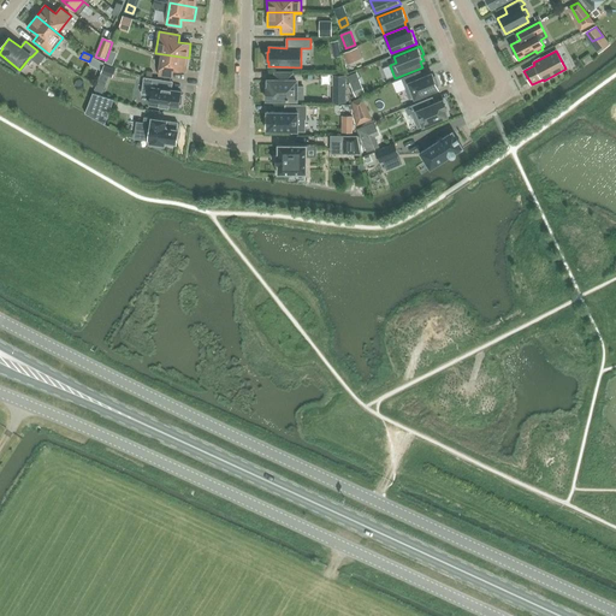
[(349,52),(343,54),(348,66),(354,64),(349,52)]
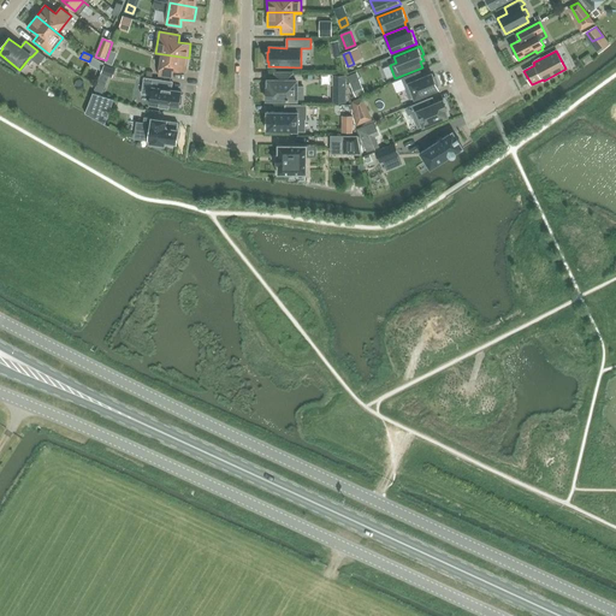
[(187,72),(189,58),(155,53),(161,54),(159,76),(172,77),(173,70),(187,72)]
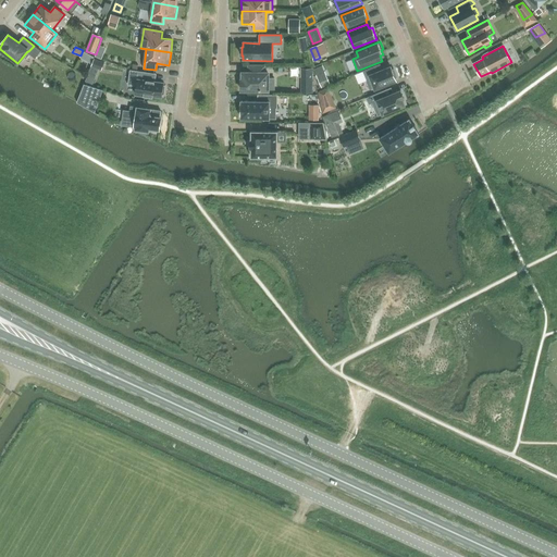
[(125,58),(123,66),(133,69),(135,59),(125,58)]
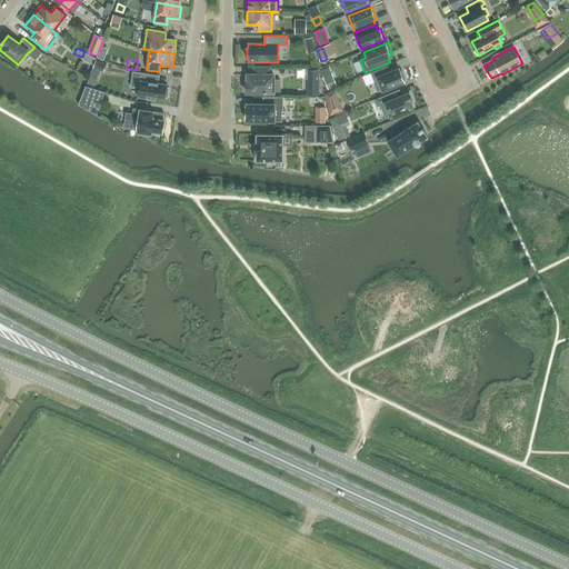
[(97,60),(93,68),(105,71),(107,65),(97,60)]
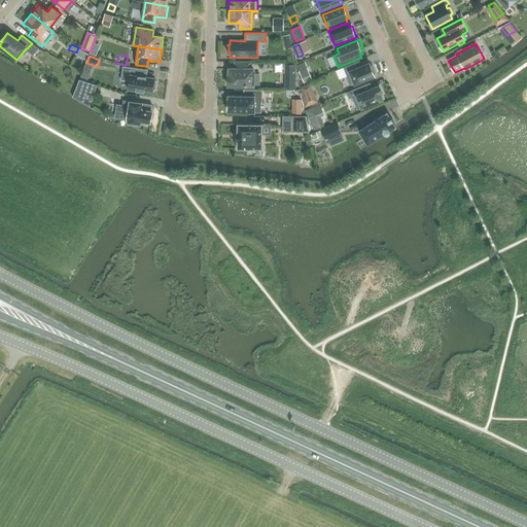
[(235,69),(230,69),(230,76),(227,76),(227,85),(253,85),(253,69),(250,69),(250,62),(235,62),(235,69)]
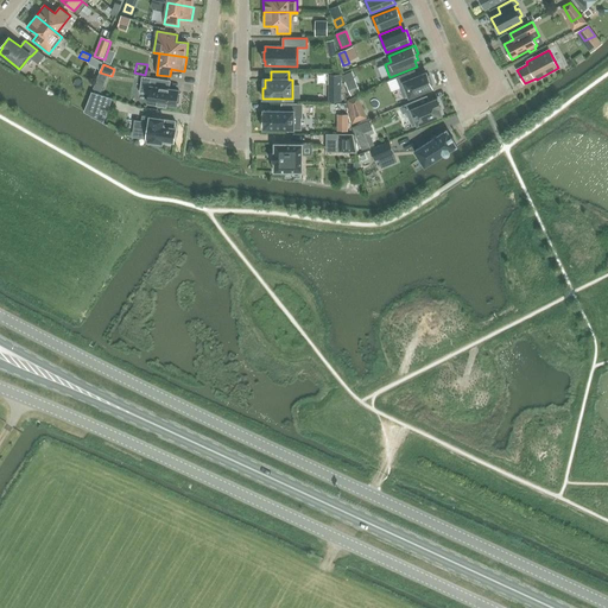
[(412,71),(397,77),(401,88),(405,99),(409,96),(410,97),(431,89),(431,87),(432,87),(431,84),(434,84),(430,75),(428,76),(428,74),(426,75),(425,74),(415,77),(412,71)]
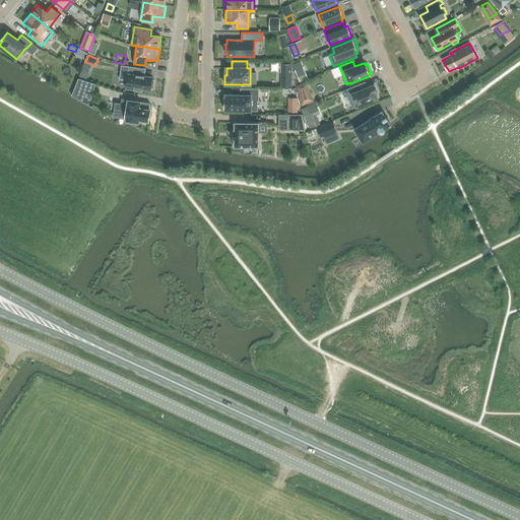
[(128,80),(127,88),(142,91),(143,89),(151,90),(151,88),(153,88),(154,80),(152,79),(153,77),(138,75),(139,68),(122,66),(120,79),(128,80)]
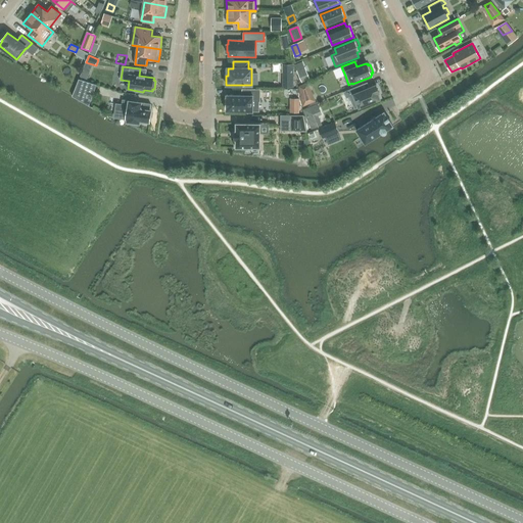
[(336,79),(344,76),(341,66),(333,69),(336,79)]
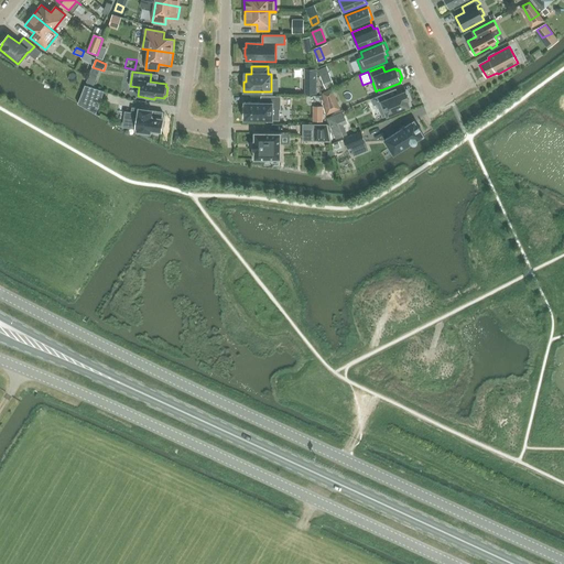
[(318,95),(317,79),(307,79),(308,95),(318,95)]
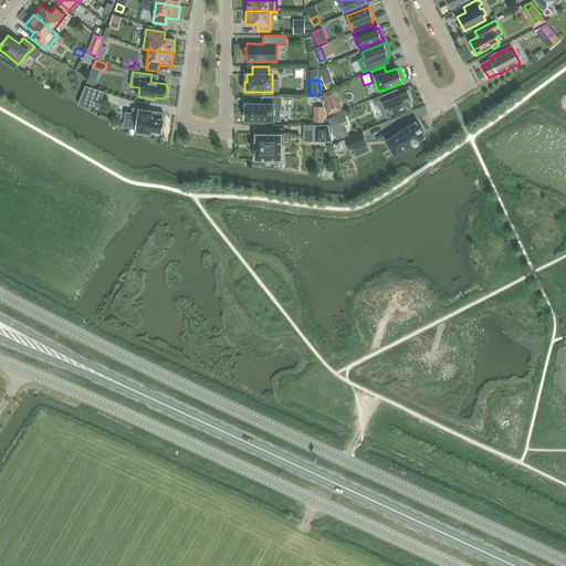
[(105,92),(85,85),(80,105),(88,111),(93,97),(102,101),(105,92)]
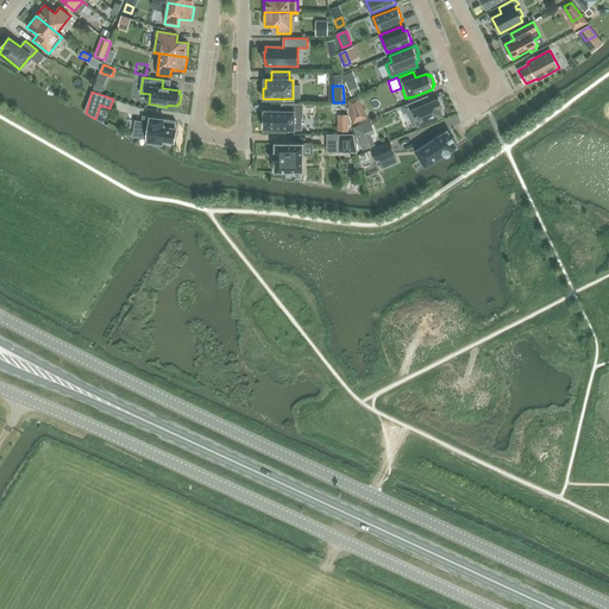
[(443,115),(440,110),(443,108),(438,99),(421,106),(418,100),(401,107),(403,114),(413,111),(419,125),(443,115)]
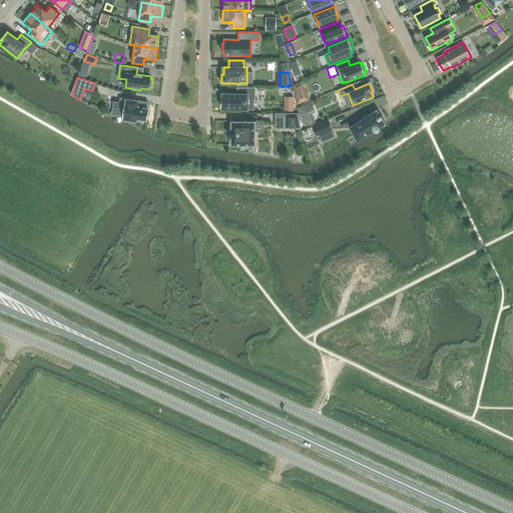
[(237,87),(237,93),(222,93),(222,96),(221,96),(221,106),(222,106),(222,109),(248,109),(248,99),(255,99),(255,87),(237,87)]
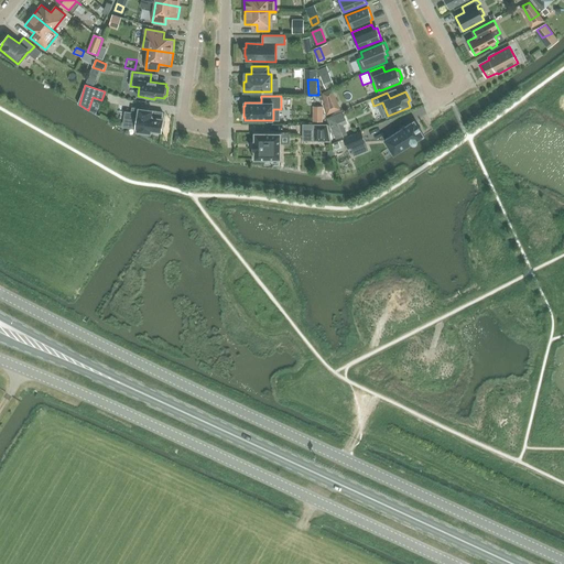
[(336,99),(324,105),(326,116),(340,110),(336,99)]
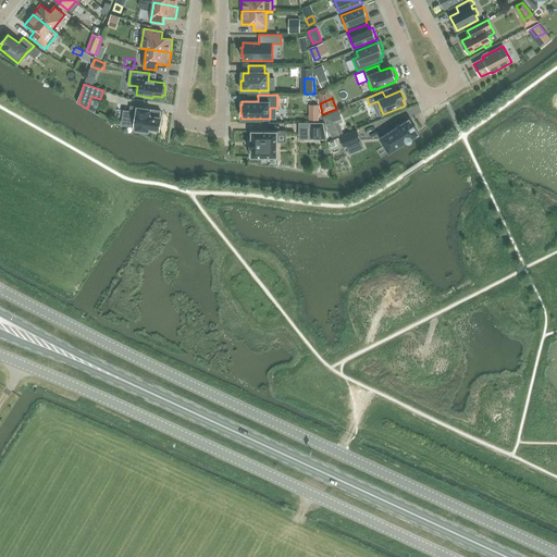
[(124,111),(122,124),(136,126),(135,130),(149,132),(149,128),(159,131),(161,118),(160,118),(161,111),(131,107),(130,112),(124,111)]
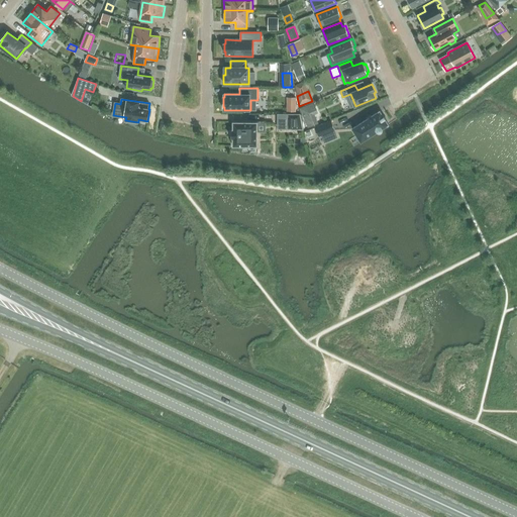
[(313,103),(300,109),(302,116),(316,110),(313,103)]
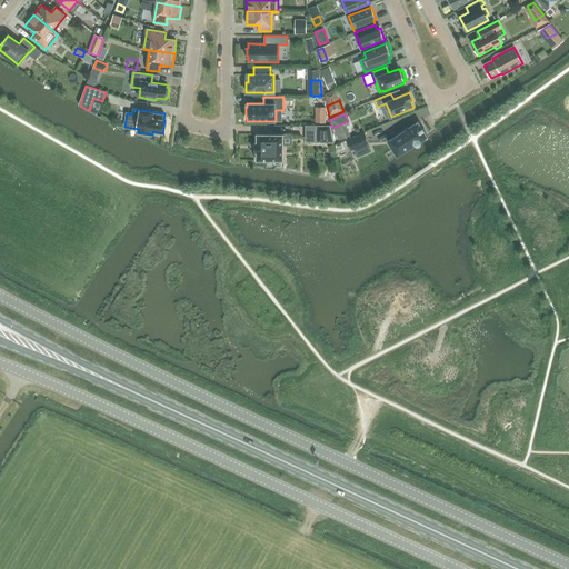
[(428,137),(418,122),(388,141),(398,157),(428,137)]
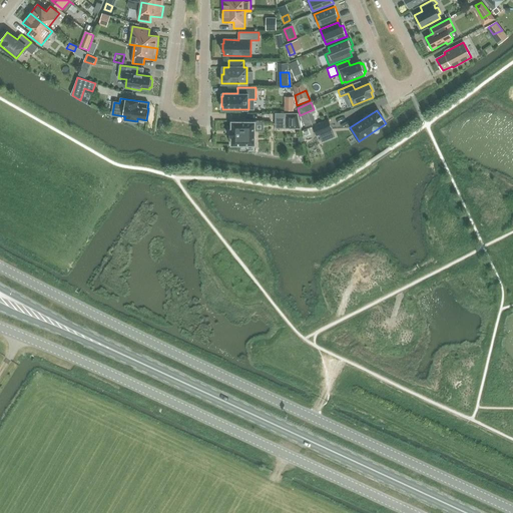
[(286,129),(301,129),(298,113),(286,113),(286,129)]
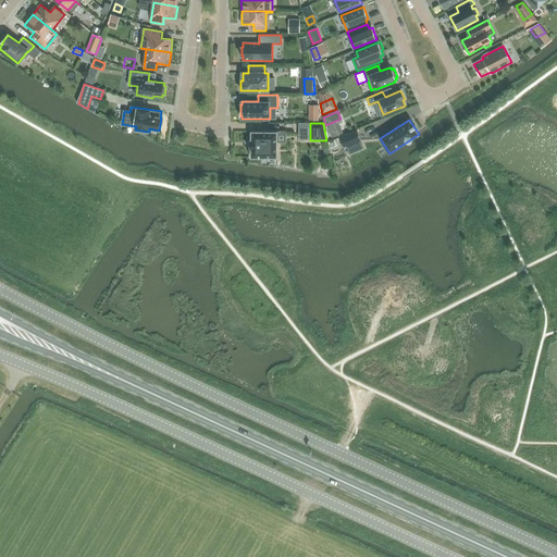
[(341,128),(329,133),(331,138),(343,134),(341,128)]
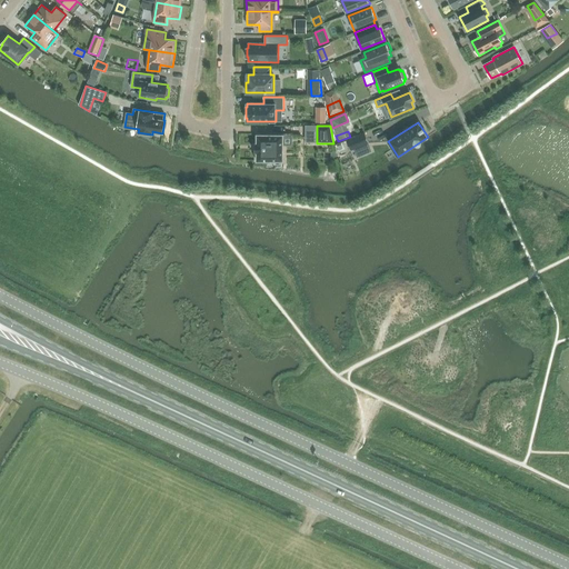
[(369,143),(365,132),(346,141),(350,151),(369,143)]
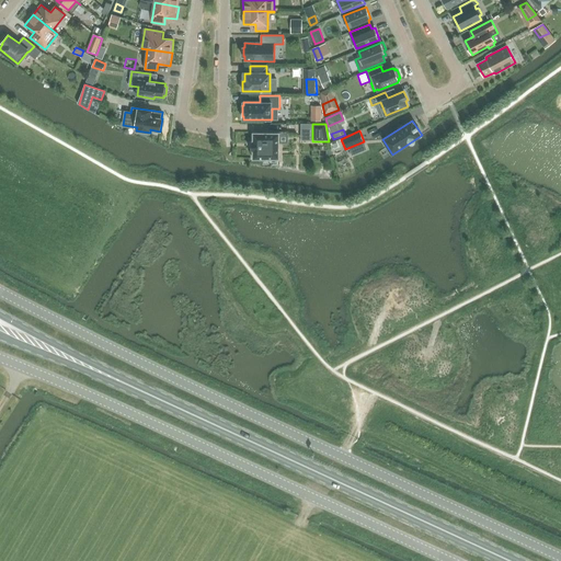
[(253,150),(253,159),(279,159),(279,133),(253,133),(253,141),(252,141),(252,150),(253,150)]
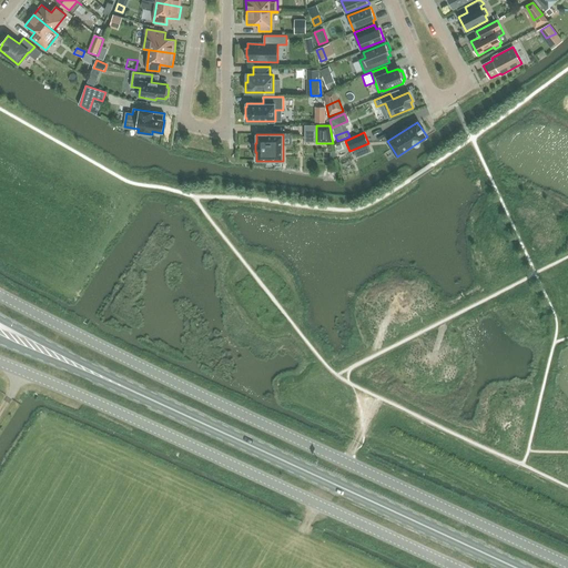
[(93,234),(85,249),(97,254),(104,240),(93,234)]
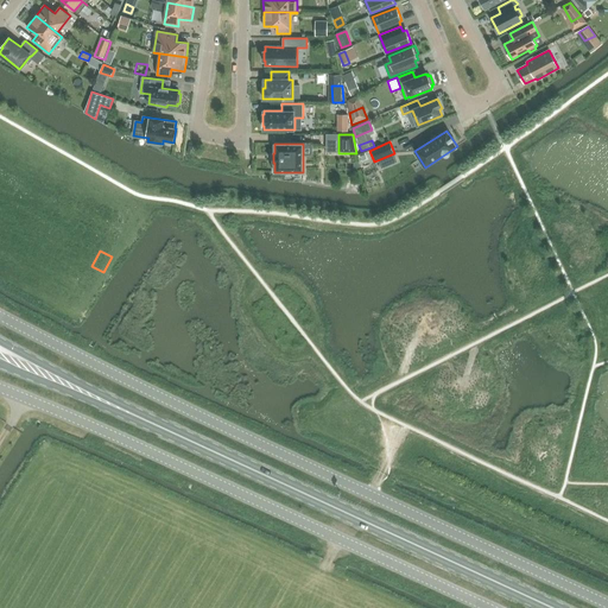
[(55,291),(52,297),(63,302),(65,296),(55,291)]
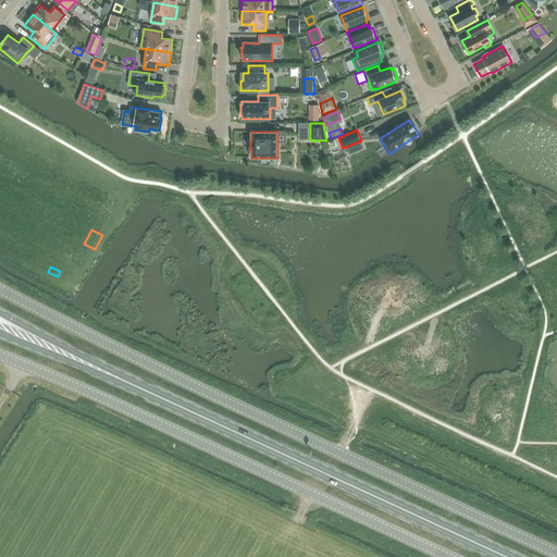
[(78,279),(81,273),(67,267),(65,273),(78,279)]
